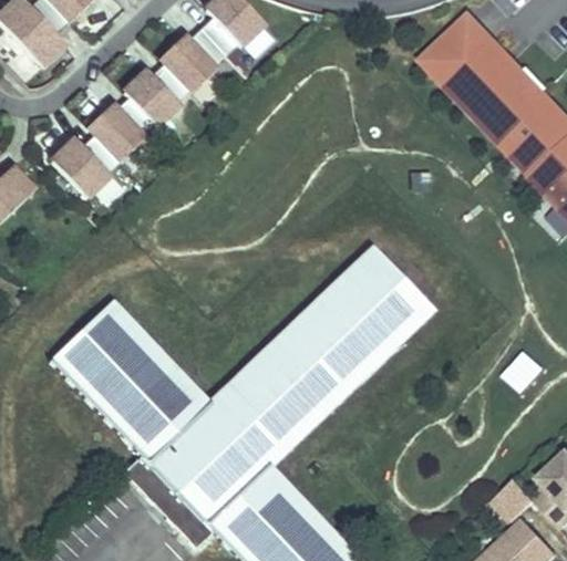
[(22,14),(11,2),(0,12),(0,21),(31,53),(43,41),(54,52),(65,42),(57,32),(70,19),(52,0),(37,0),(31,6),(22,14)]
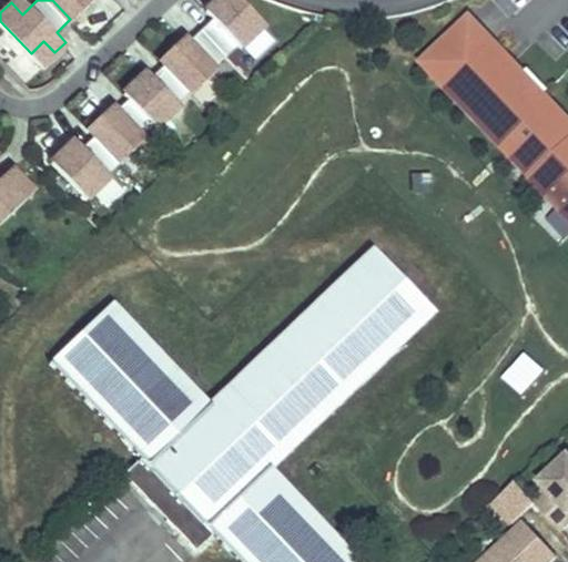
[(13,0),(11,2),(22,14),(31,6),(26,0),(13,0)]
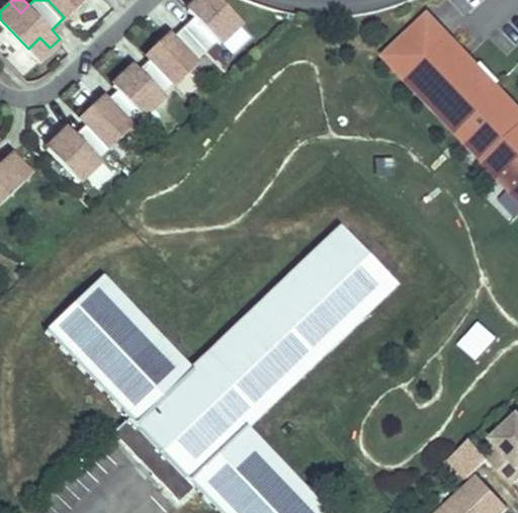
[(48,0),(64,17),(83,0),(48,0)]
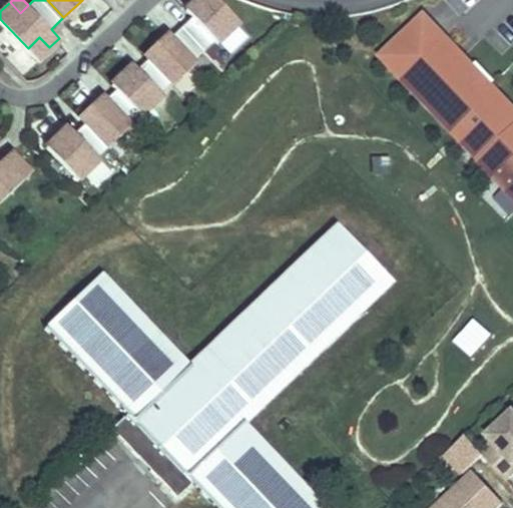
[(192,0),(186,6),(191,13),(181,23),(203,46),(214,36),(217,40),(239,19),(221,0),(192,0)]
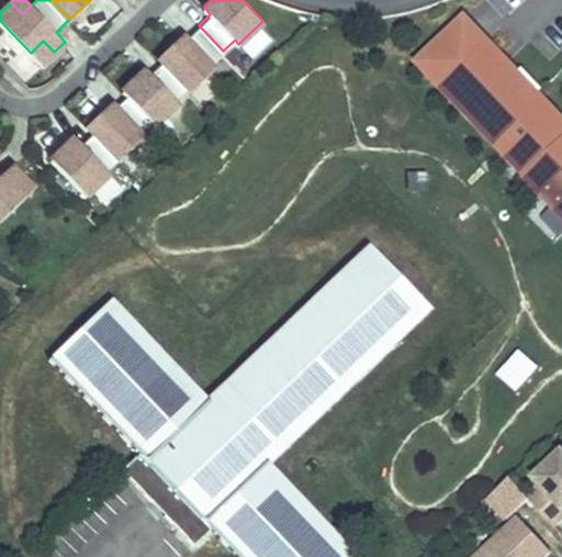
[(561,113),(539,89),(543,85),(524,64),(519,68),(489,36),(458,65),(451,57),(482,29),(465,12),(418,57),(527,171),(528,170),(549,191),(546,193),(554,202),(557,200),(561,205),(561,113)]
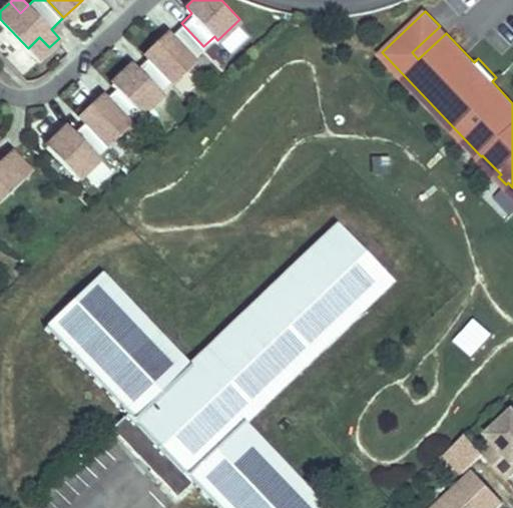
[(170,33),(166,29),(144,50),(148,54),(170,77),(174,81),(196,60),(192,57),(203,46),(181,23),(170,33)]
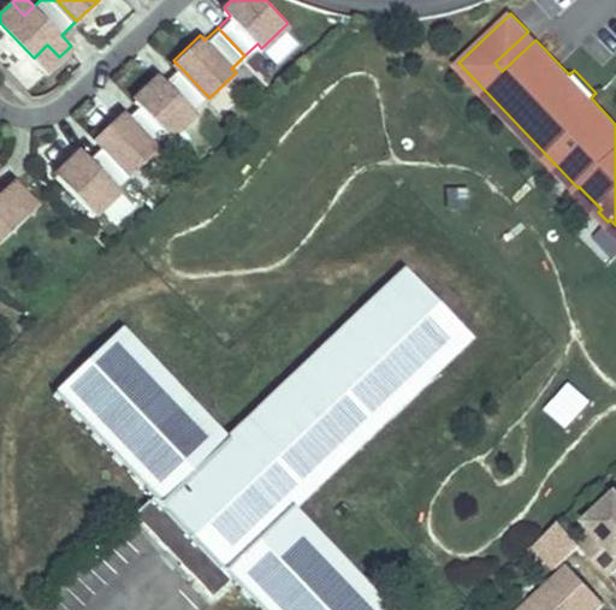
[(528,31),(495,63),(502,71),(535,40),(528,31)]
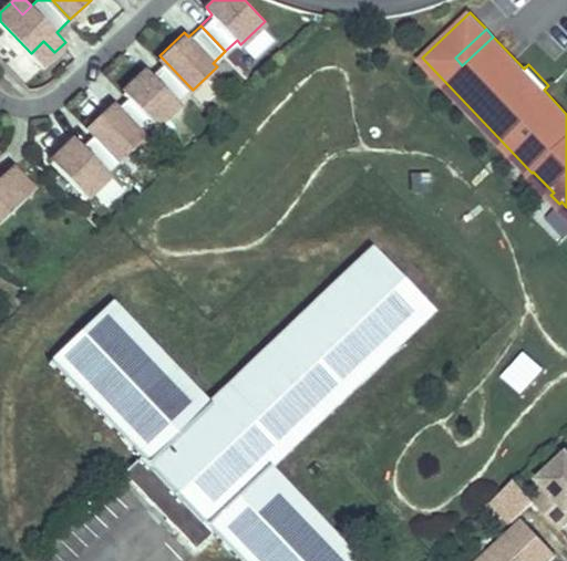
[(43,41),(31,53),(41,65),(54,52),(43,41)]
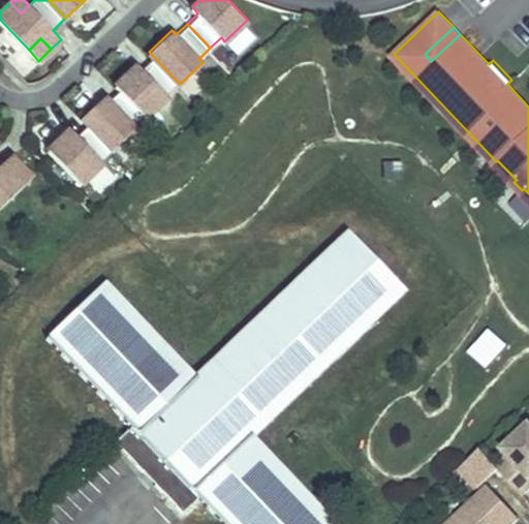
[(142,66),(137,62),(115,84),(119,88),(143,112),(146,116),(168,94),(164,91),(176,80),(153,56),(142,66)]
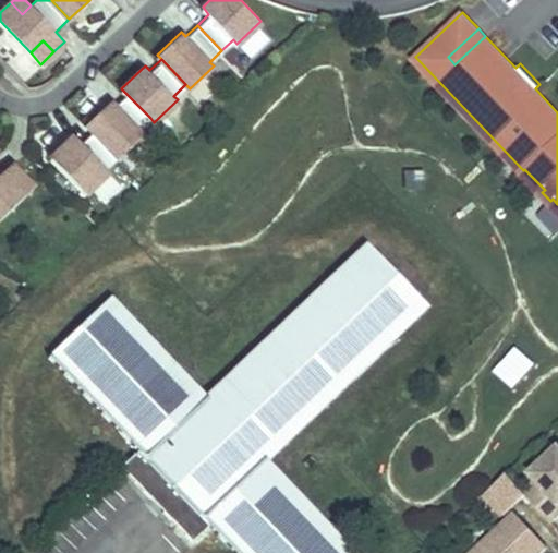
[(113,104),(109,99),(86,122),(92,129),(117,155),(118,156),(142,134),(138,130),(150,118),(125,93),(113,104)]
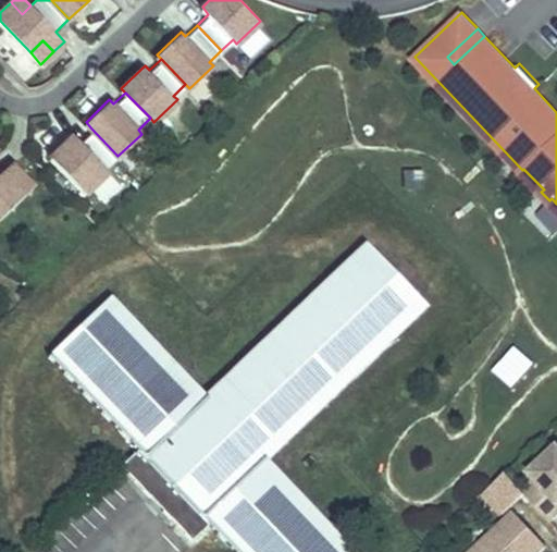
[(81,140),(74,133),(50,156),(85,192),(109,170),(104,166),(116,155),(91,129),(81,140)]
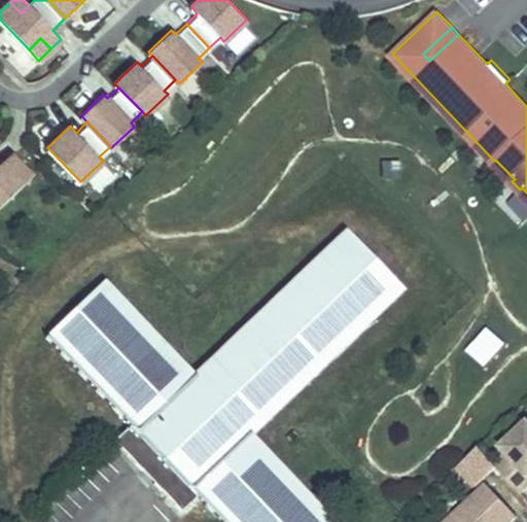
[(9,154),(1,163),(0,162),(0,205),(21,186),(9,174),(20,165),(9,154)]
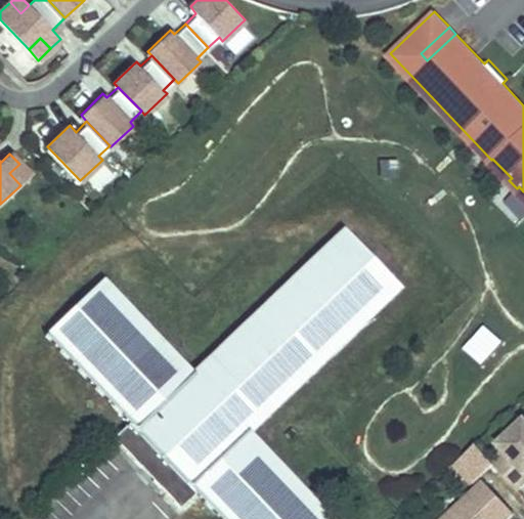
[(31,175),(19,164),(9,173),(20,185),(31,175)]
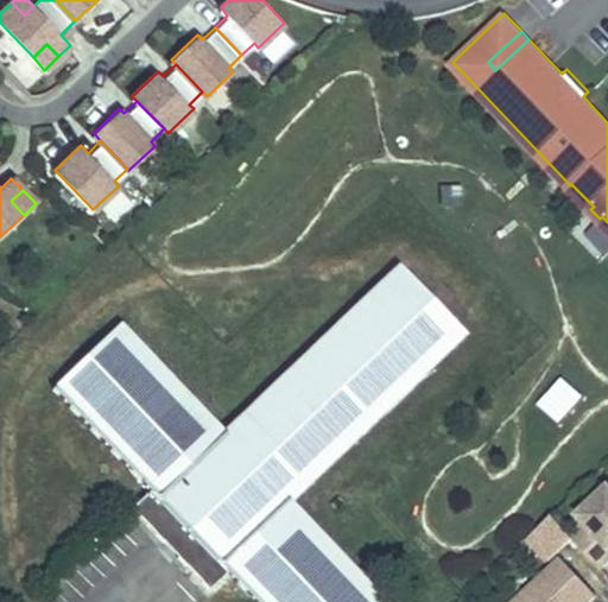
[(391,601),(290,495),(464,329),(400,261),(226,429),(121,319),(54,382),(151,485),(131,504),(164,538),(173,528),(188,543),(177,552),(210,585),(229,568),(261,601),(391,601)]
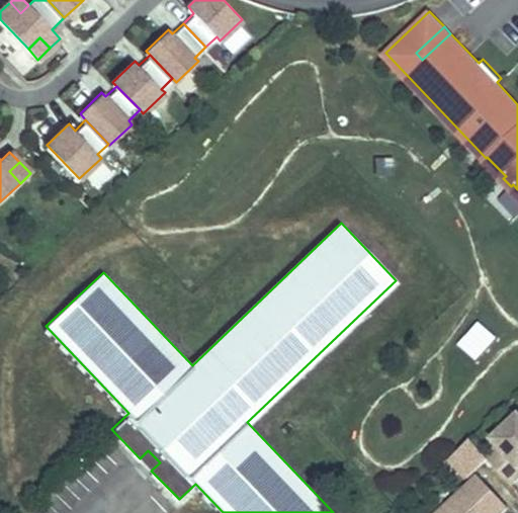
[(480,316),(456,340),(476,358),(499,334),(480,316)]
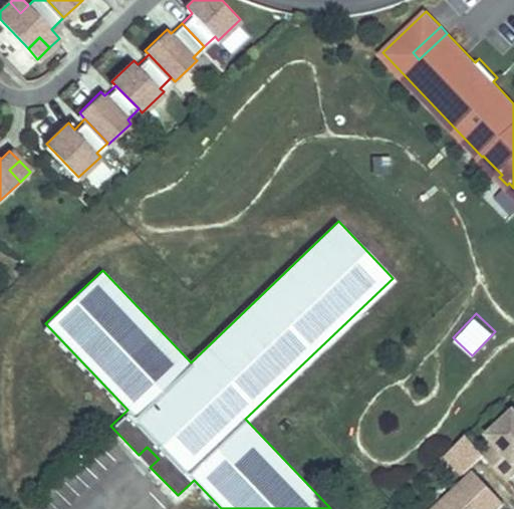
[(484,457),(507,482),(513,475),(513,412),(487,438),(493,444),(482,455),(484,457)]
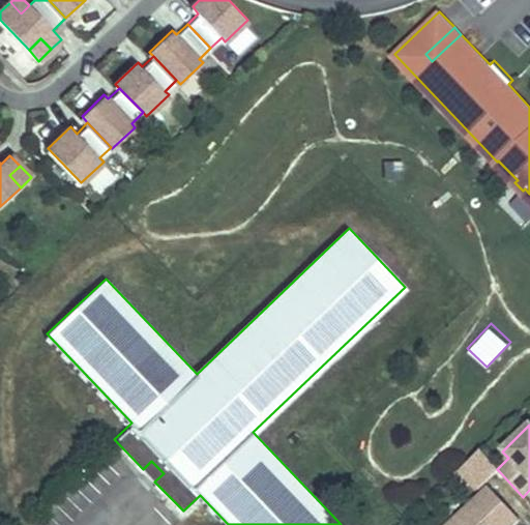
[(459,469),(478,490),(499,471),(497,469),(479,450),(459,469)]
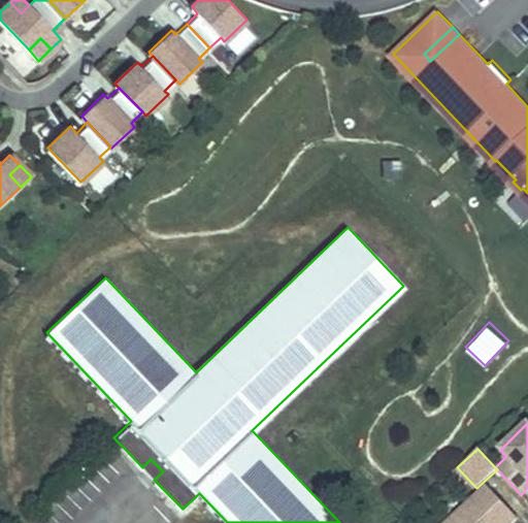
[(154,480),(163,471),(151,459),(142,467),(154,480)]
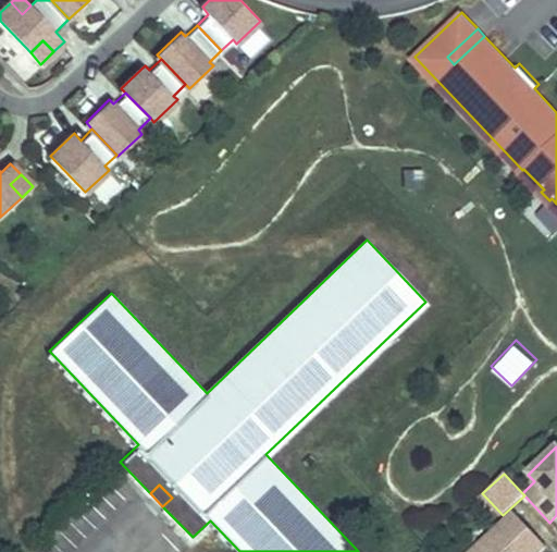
[(540,551),(546,547),(512,512),(469,551),(540,551)]
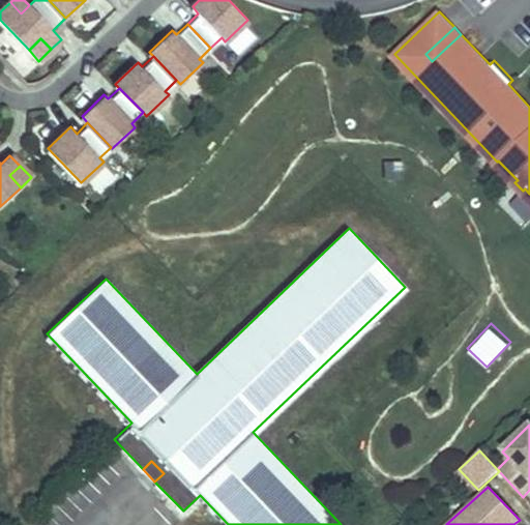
All buildings are outlined.
